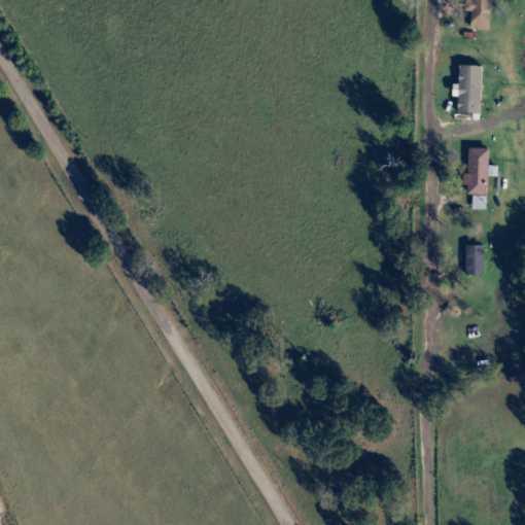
[(473,0),(465,0),(465,11),(470,11),(469,28),(490,29),(491,0),(473,0)]
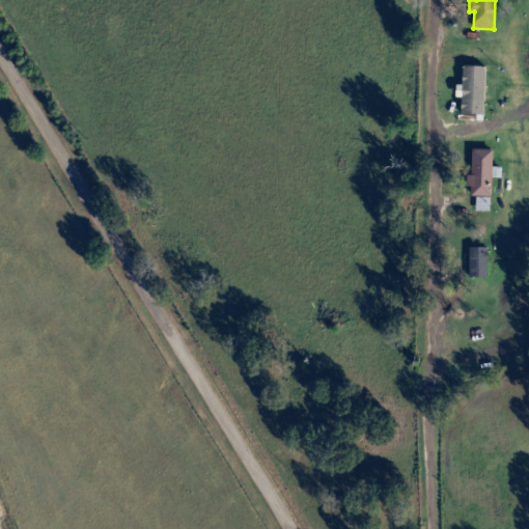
[(461,114),(483,115),(484,66),(462,65),(461,114)]
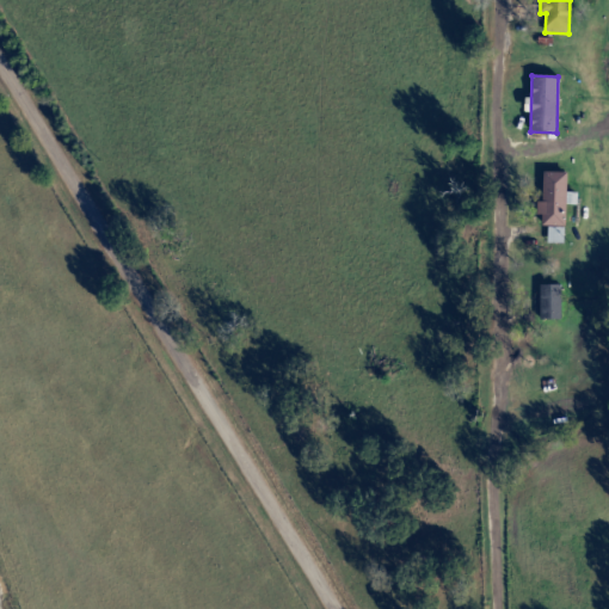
[(542,202),(539,202),(537,225),(565,226),(565,203),(577,204),(577,192),(566,192),(567,172),(543,171),(542,202)]
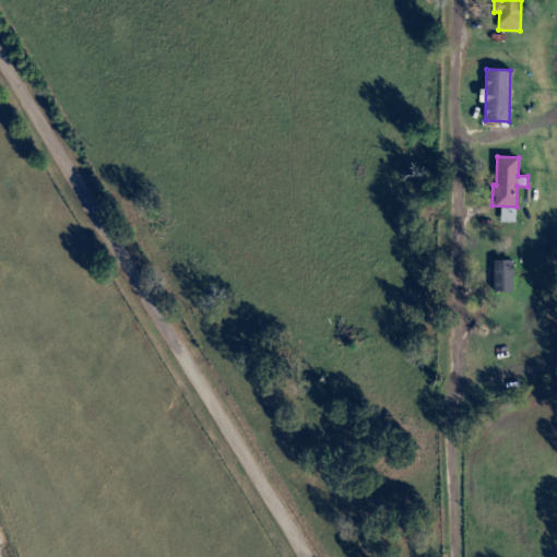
[(500,222),(516,222),(517,208),(501,208),(500,222)]
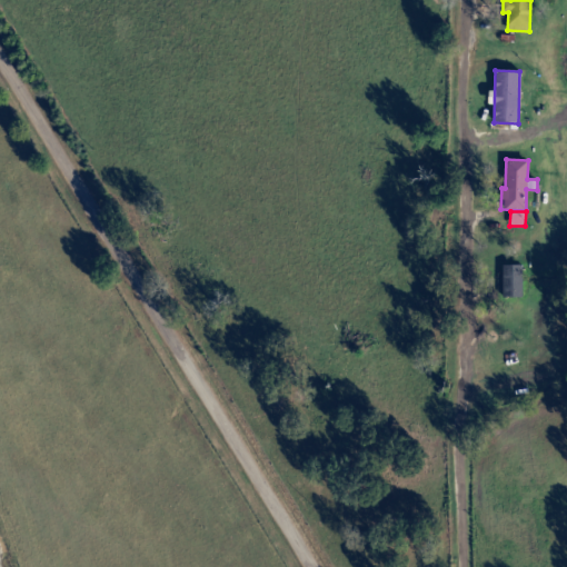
[(523,265),(503,265),(503,297),(521,298),(523,265)]
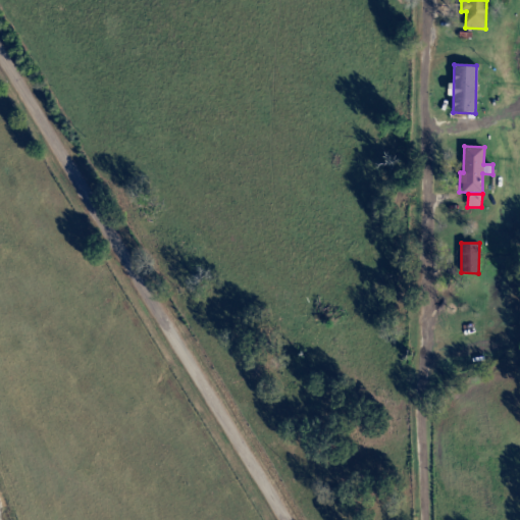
All buildings are outlined.
